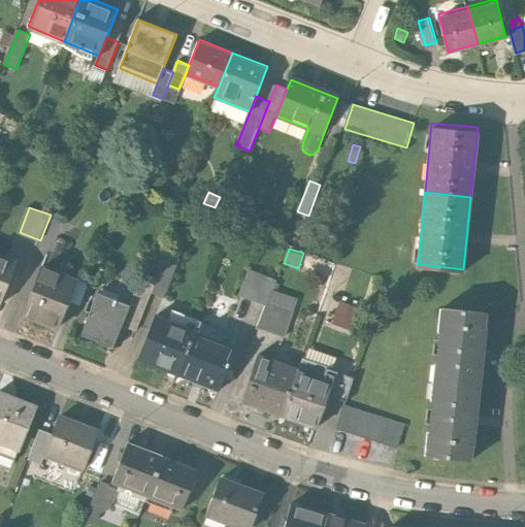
[(0,252),(0,303),(2,304),(20,260),(0,252)]
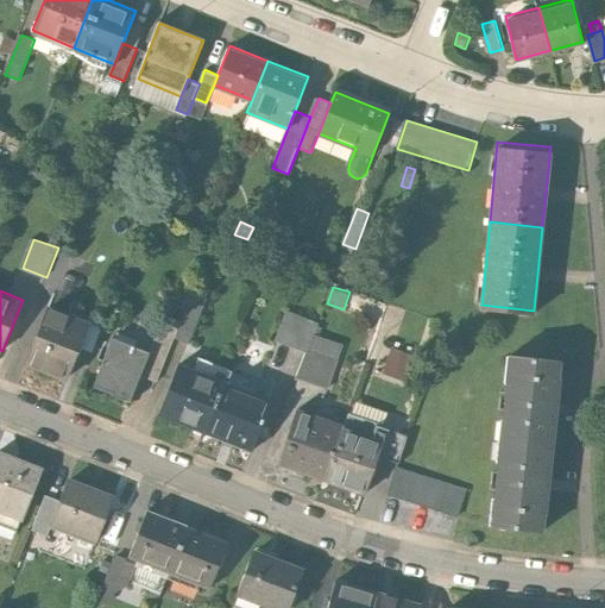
[(182,321),(175,338),(190,344),(208,298),(194,292),(182,321)]
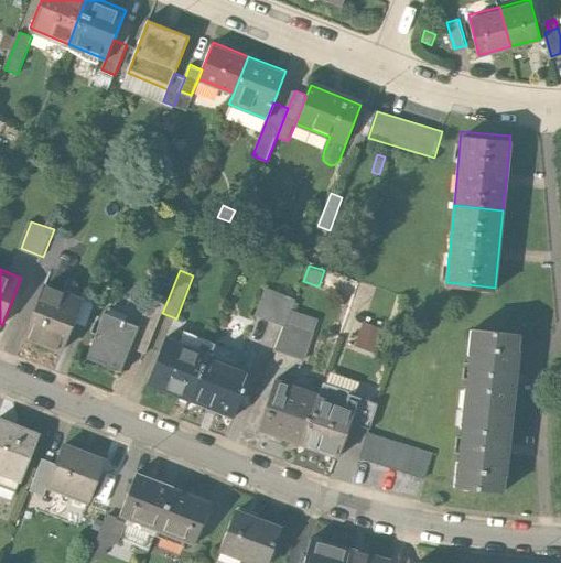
[(44,284),(24,336),(62,350),(74,317),(82,299),(44,284)]
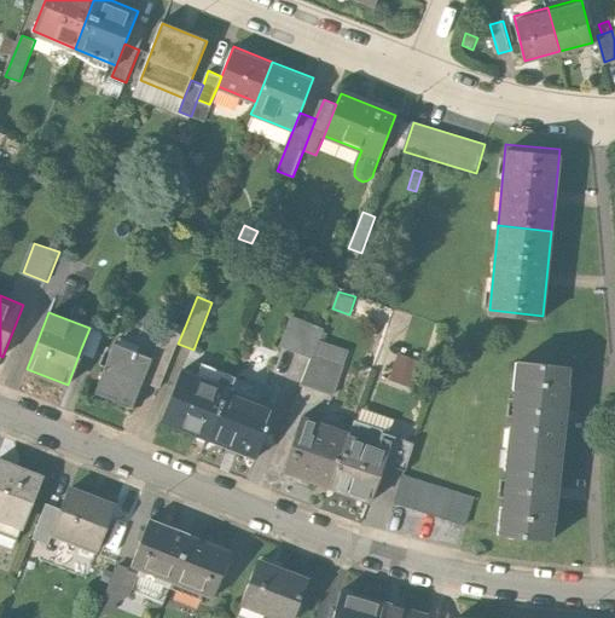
[(282,346),(313,358),(319,340),(324,328),(293,316),(282,346)]
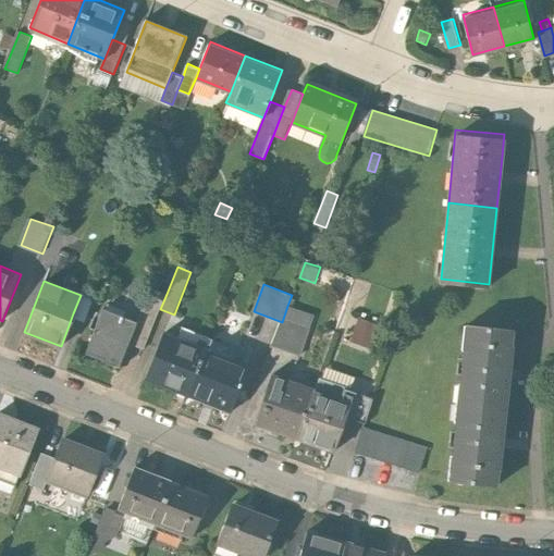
[(137,319),(128,343),(145,349),(160,309),(167,294),(150,287),(137,319)]
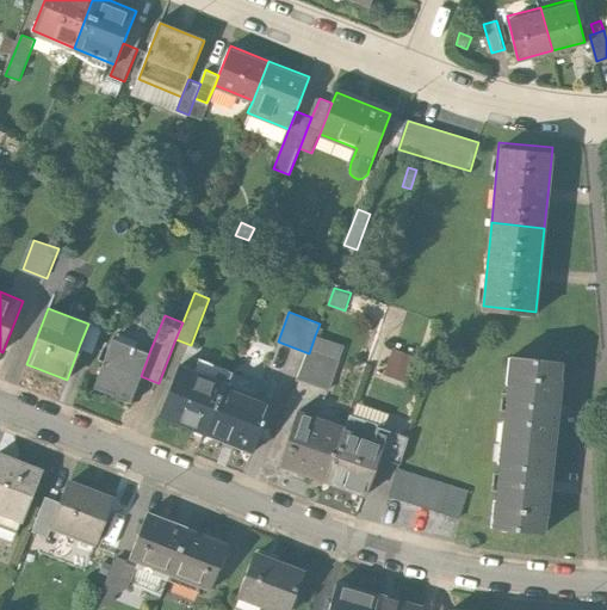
[(88,324),(80,344),(94,350),(105,322),(91,316),(88,324)]
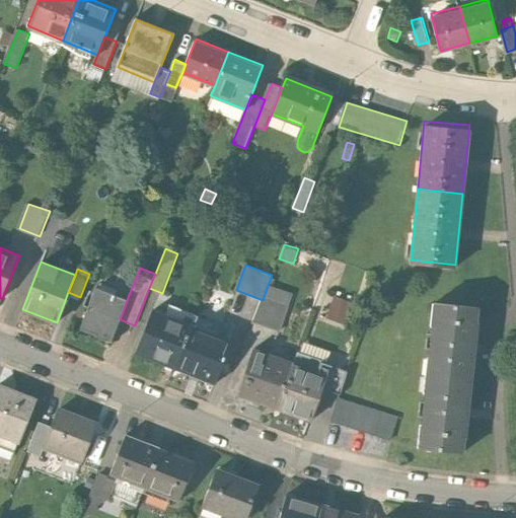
[(128,297),(95,285),(79,328),(112,341),(120,319),(128,297)]
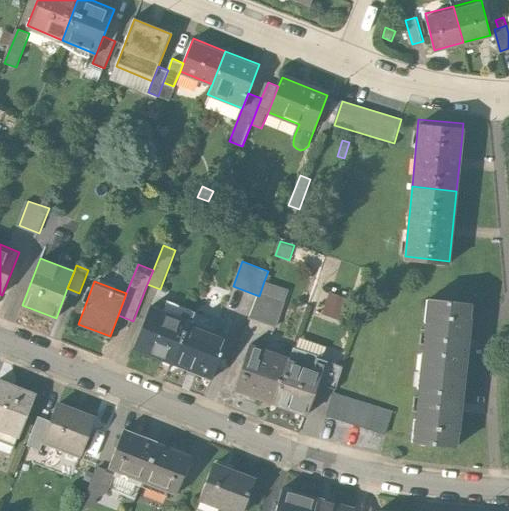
[(259,296),(251,317),(277,326),(290,291),(264,281),(259,296)]
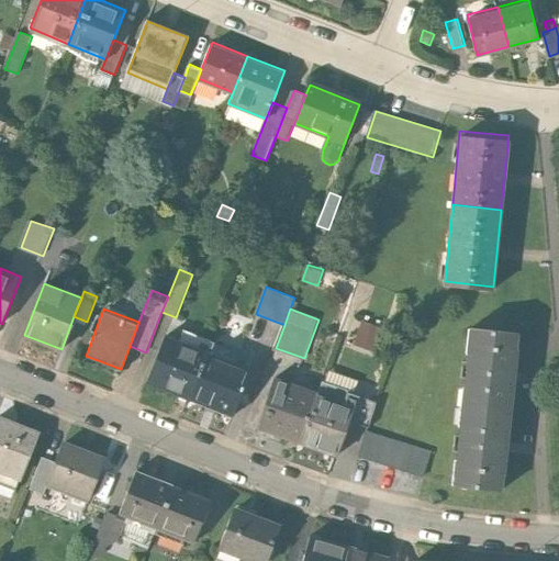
[(178,337),(167,333),(146,381),(189,399),(209,350),(213,339),(182,327),(178,337)]
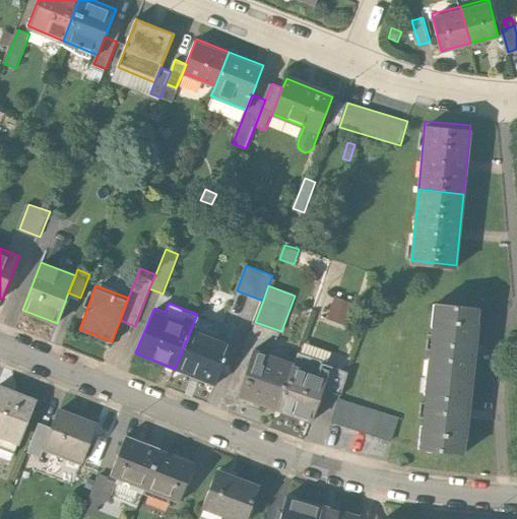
[(480,308),(435,303),(428,373),(472,378),(480,308)]
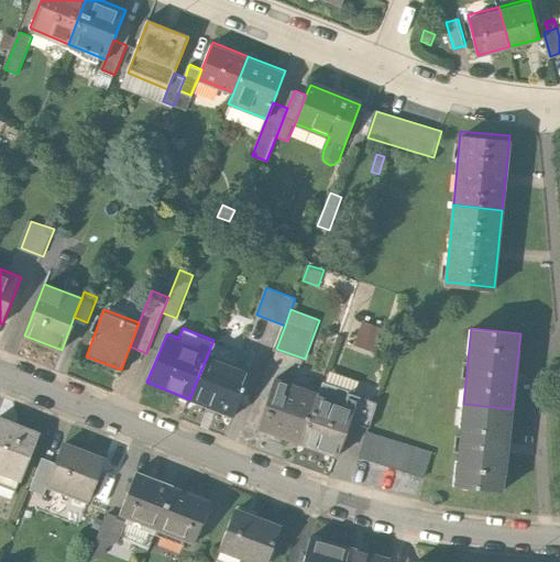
[(253,368),(209,351),(189,399),(233,417),(253,368)]
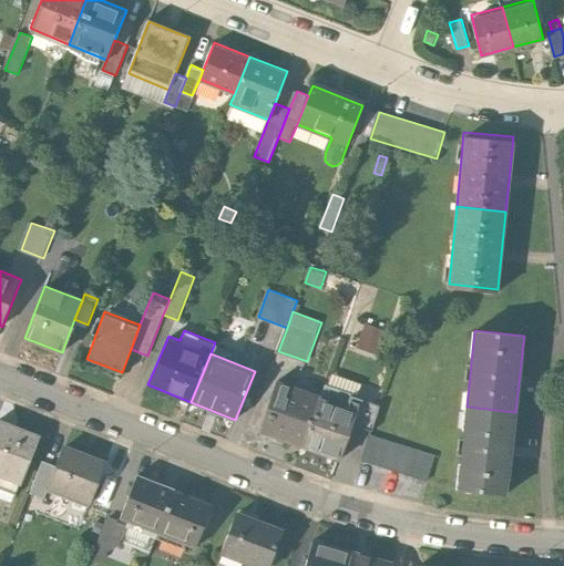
[(279,378),(260,432),(301,445),(318,397),(320,392),(279,378)]
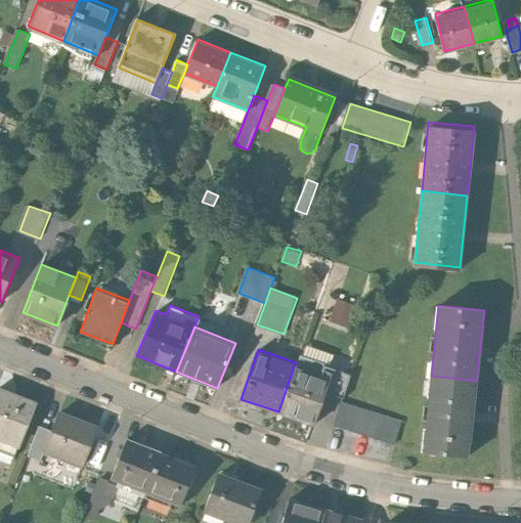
[(330,379),(294,366),(278,411),(314,424),(326,391),(330,379)]
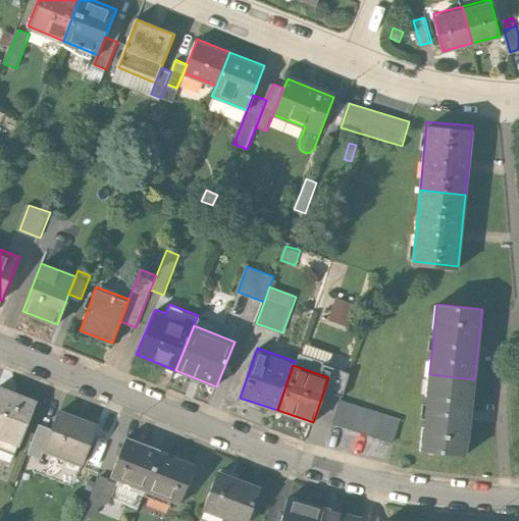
[(332,365),(328,377),(324,389),(343,396),(352,372),(332,365)]
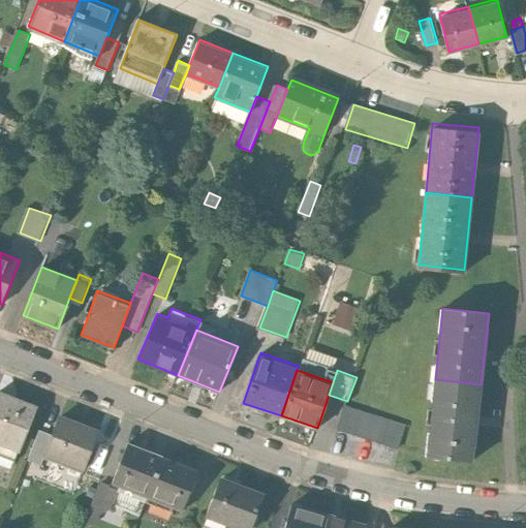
[(481,384),(435,379),(427,459),(473,464),(477,423),(481,384)]
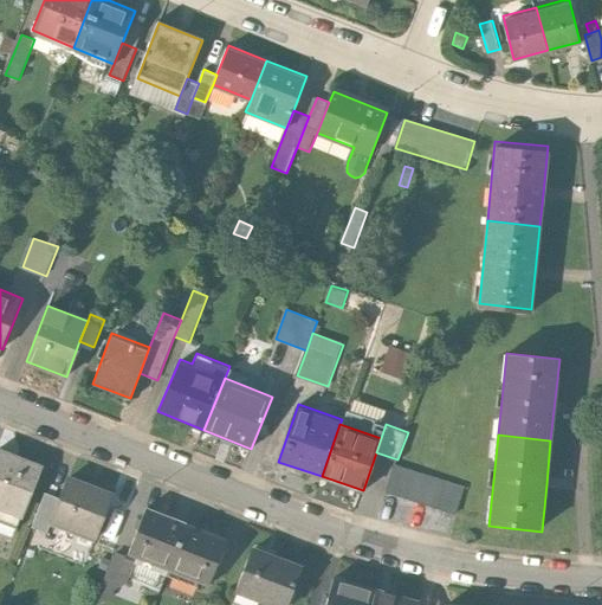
[(44,467),(0,449),(0,525),(18,532),(44,467)]
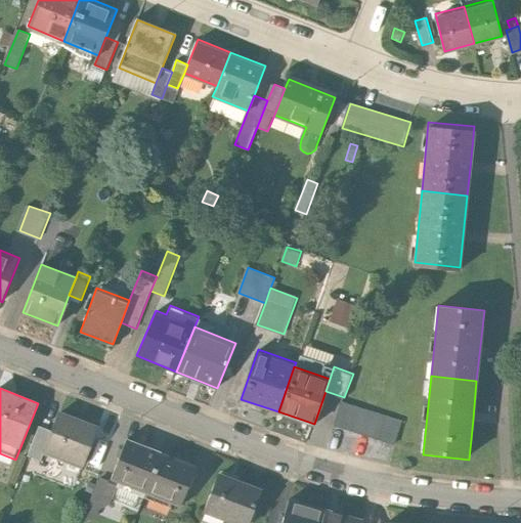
[(404,422),(344,402),(337,426),(396,445),(404,422)]
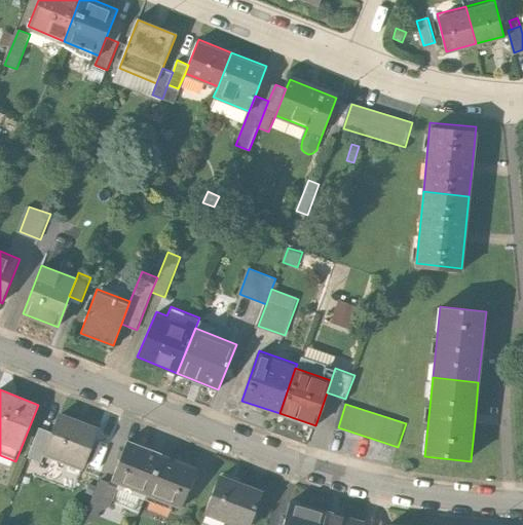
[(98,426),(60,412),(51,434),(44,452),(83,466),(98,426)]
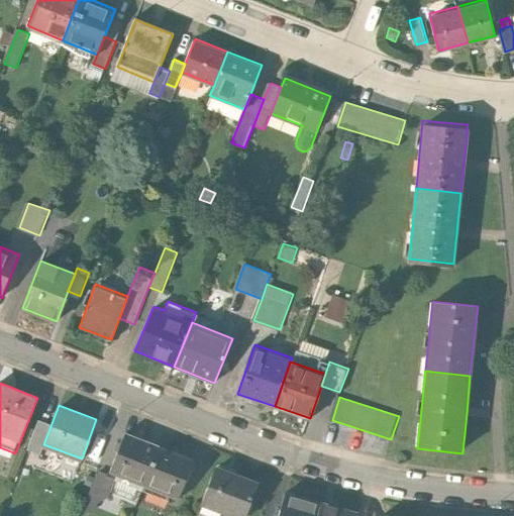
[(43,444),(50,426),(40,422),(29,451),(39,455),(43,444)]
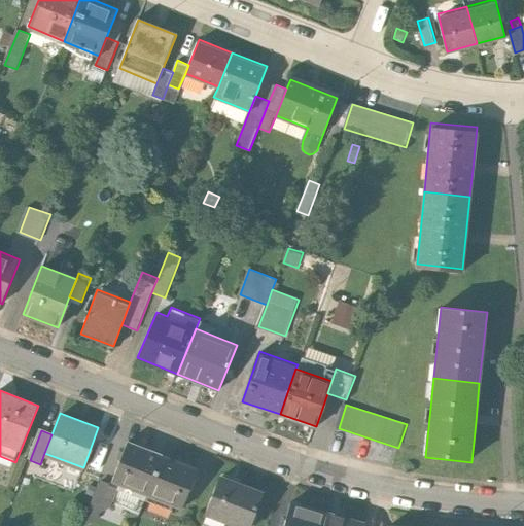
[(167,455),(132,441),(115,482),(150,496),(167,455)]
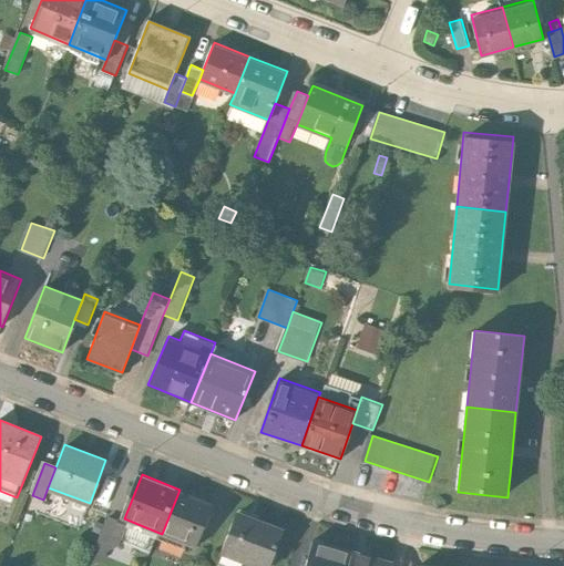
[(180,490),(162,534),(198,548),(216,504),(180,490)]
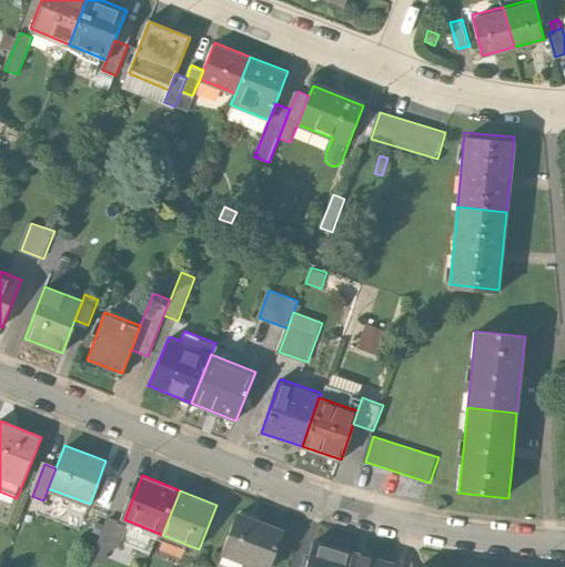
[(269,566),(284,529),(239,512),(222,554),(256,566),(269,566)]
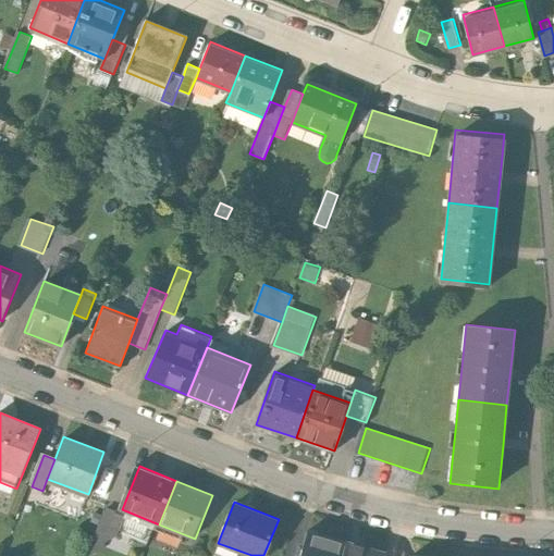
[(126,517),(105,507),(93,536),(107,542),(119,536),(126,517)]
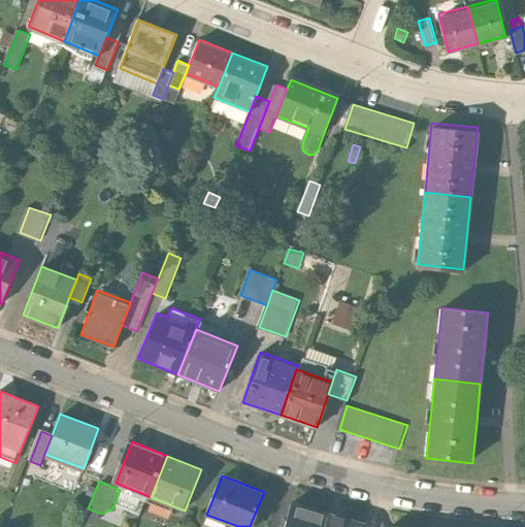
[(325,526),(329,517),(294,506),(287,526),(325,526)]
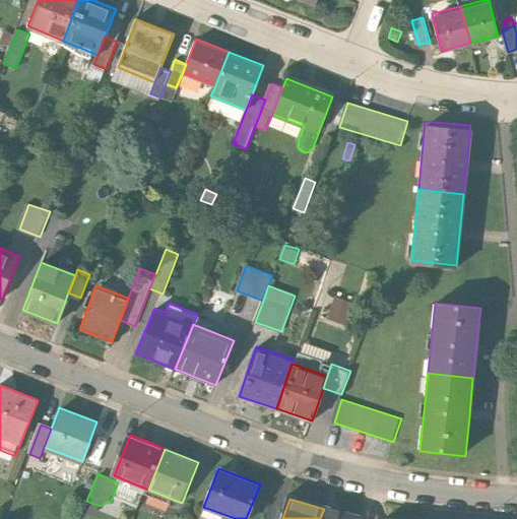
[(324,508),(324,509),(320,518),(361,518),(324,508)]
